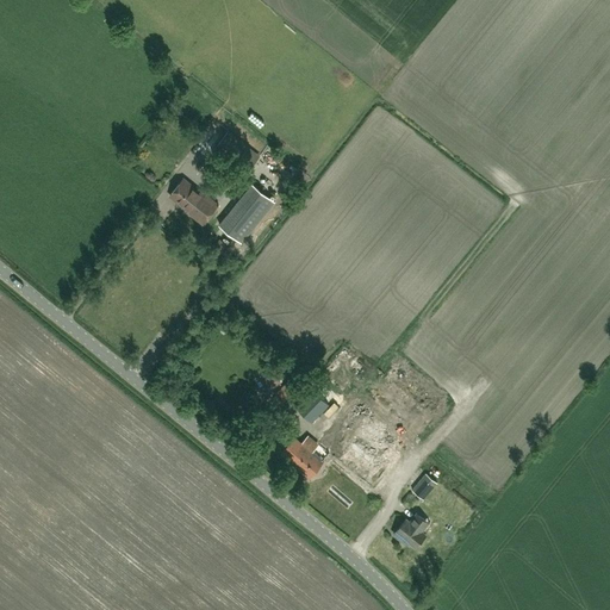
[(228,131),(213,149),(244,175),(260,156),(228,131)]
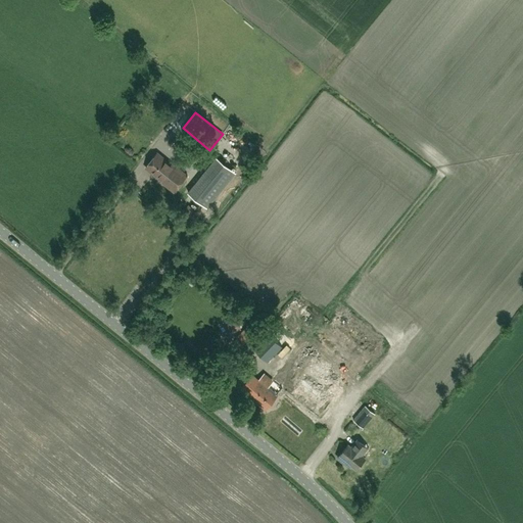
[(179,153),(185,146),(175,138),(169,145),(179,153)]
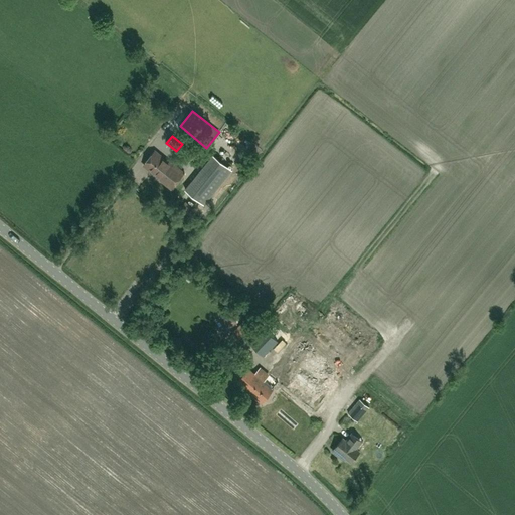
[(171,189),(184,172),(174,164),(173,165),(155,151),(144,165),(162,179),(161,180),(171,189)]
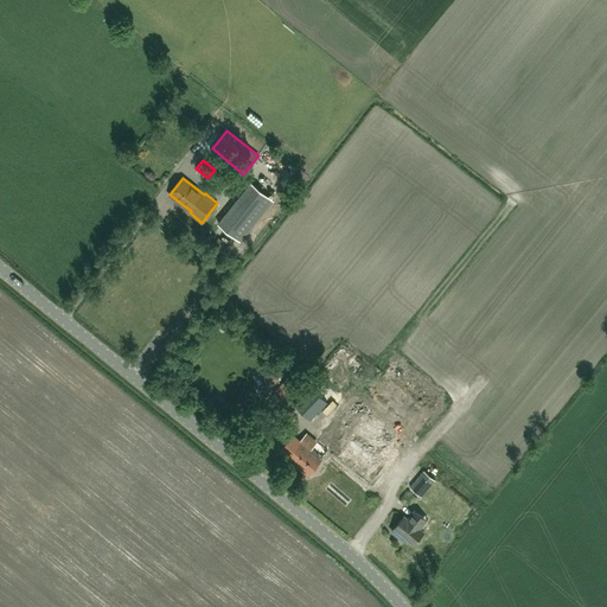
[(251,183),(218,223),(241,241),(273,200),(251,183)]
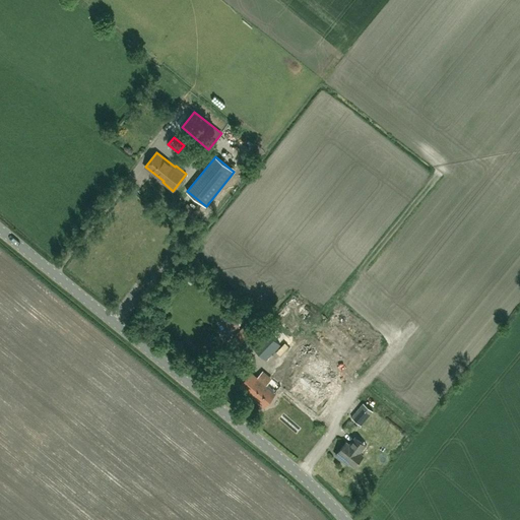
[(307,318),(312,312),(295,299),(290,305),(307,318)]
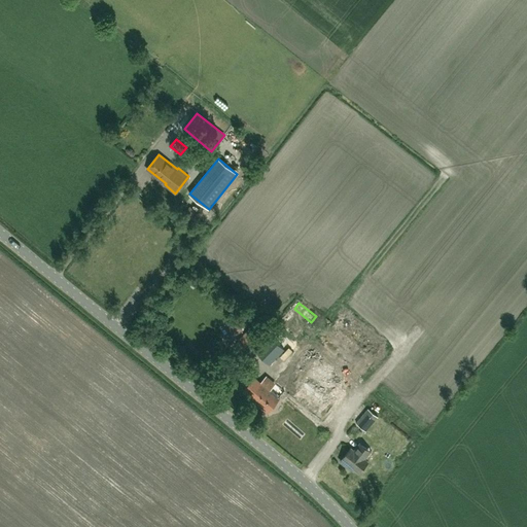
[(231,334),(243,331),(241,322),(229,325),(231,334)]
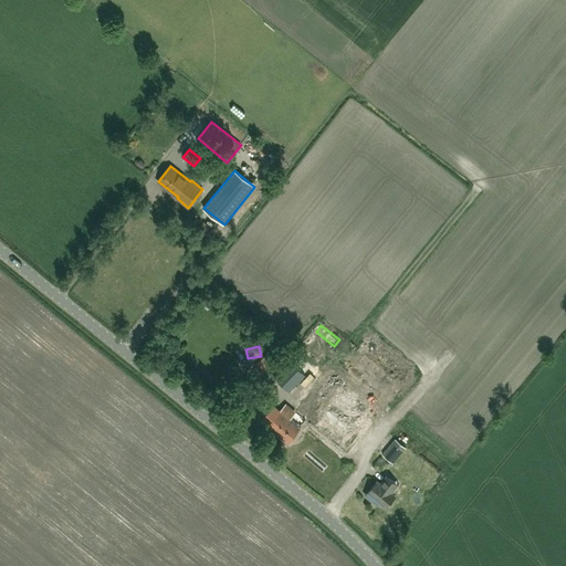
[(274,350),(262,363),(268,368),(280,357),(274,350)]
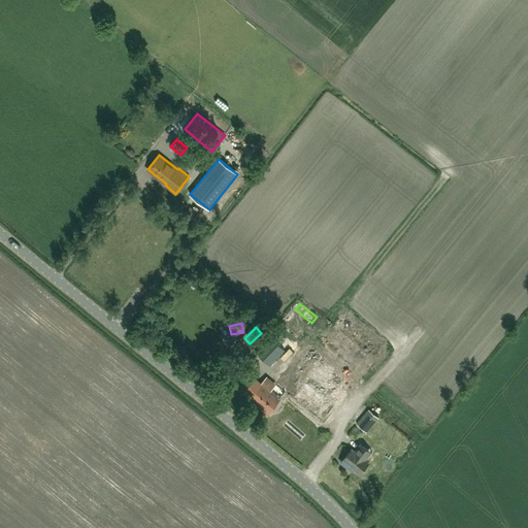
[(270,366),(284,351),(270,337),(255,353),(270,366)]
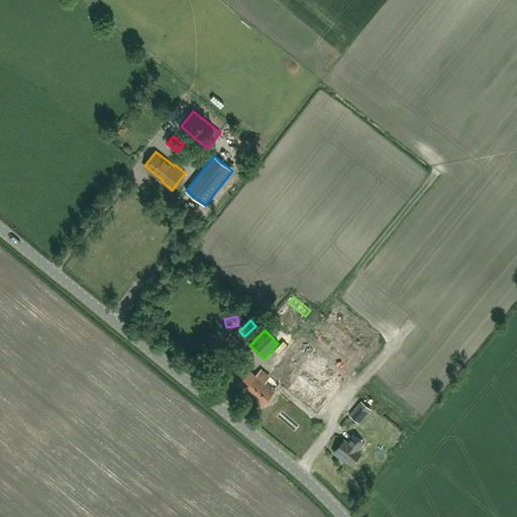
[(259,373),(255,376),(249,370),(238,382),(245,388),(244,389),(263,404),(275,390),(274,390),(281,382),(317,413),(338,388),(331,382),(336,375),(303,346),(288,365),(283,359),(270,375),(271,377),(268,381),(259,373)]
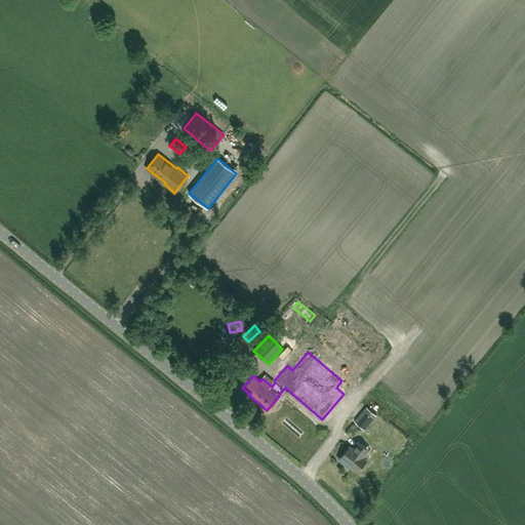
[(364,429),(376,415),(367,407),(355,421),(364,429)]
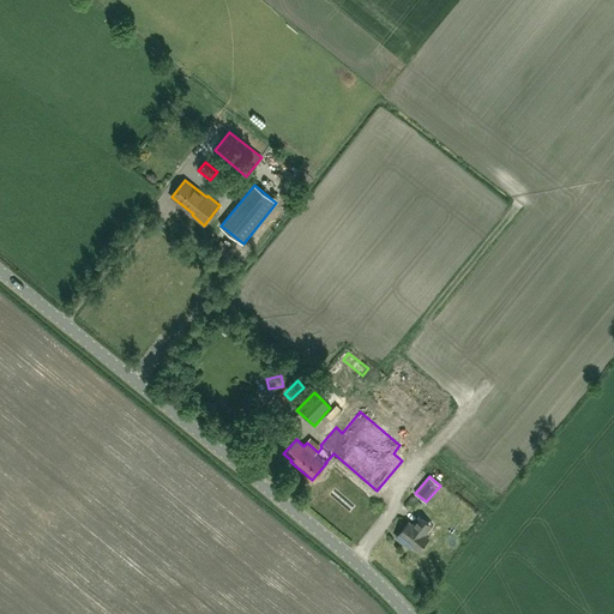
[(420,515),(411,524),(408,522),(396,537),(409,547),(410,543),(419,551),(428,537),(425,535),(432,525),(420,515)]
